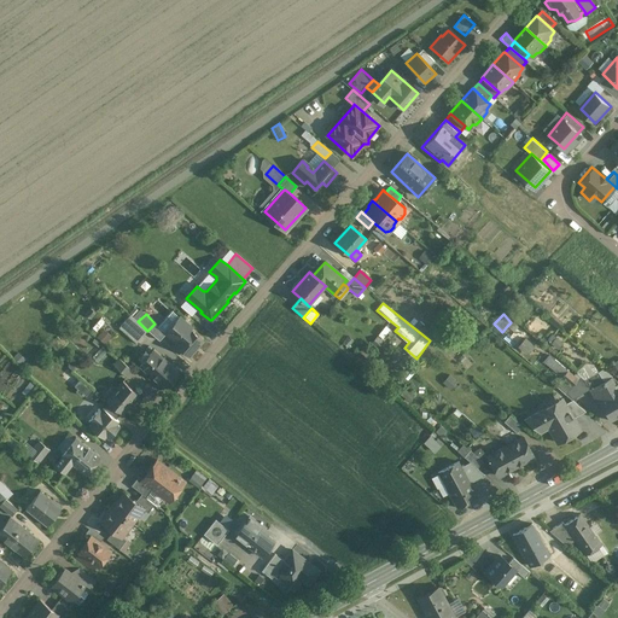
[(130,315),(120,328),(126,333),(132,327),(129,326),(135,319),(130,315)]
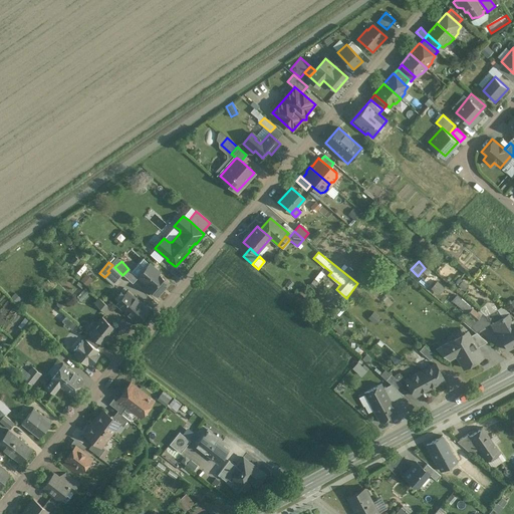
[(407,262),(402,267),(408,272),(411,269),(413,267),(407,262)]
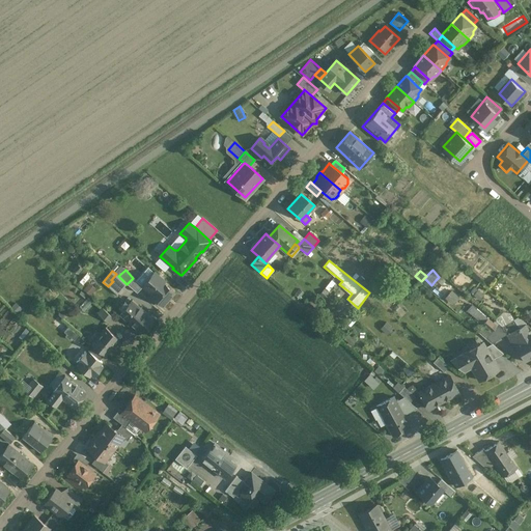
[(164,281),(155,273),(142,286),(152,295),(150,296),(163,307),(168,301),(168,300),(174,292),(163,283),(164,281)]
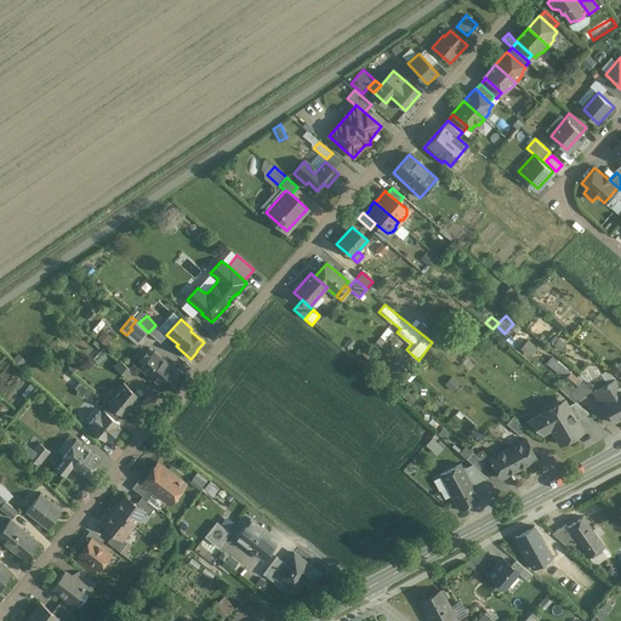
[(138,323),(136,320),(130,328),(132,329),(143,339),(148,332),(138,323)]
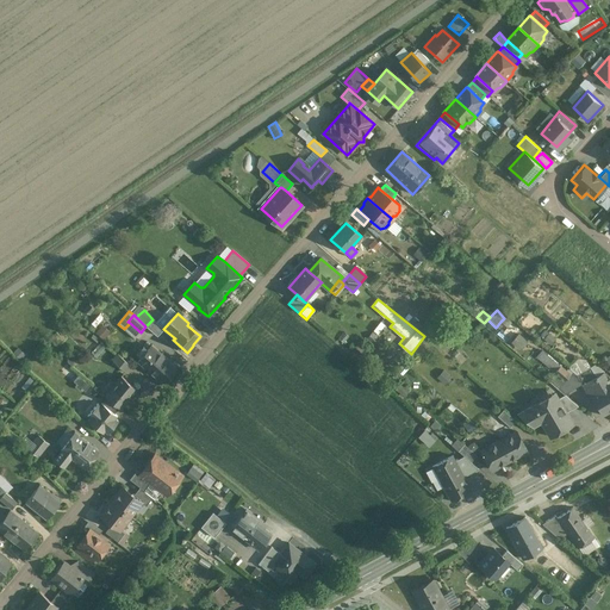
[(163,329),(153,319),(145,327),(157,336),(163,329)]
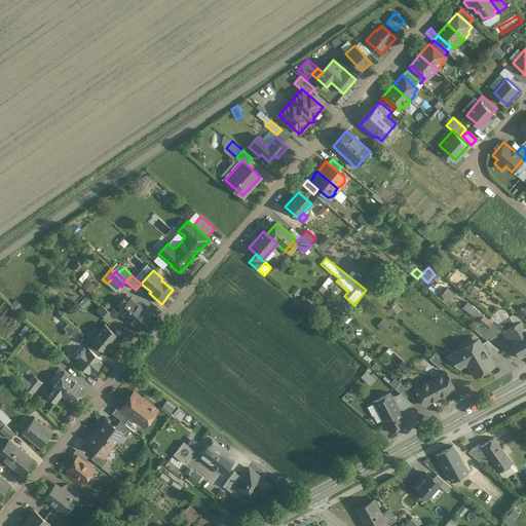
[(121,287),(112,278),(107,284),(116,292),(121,287)]
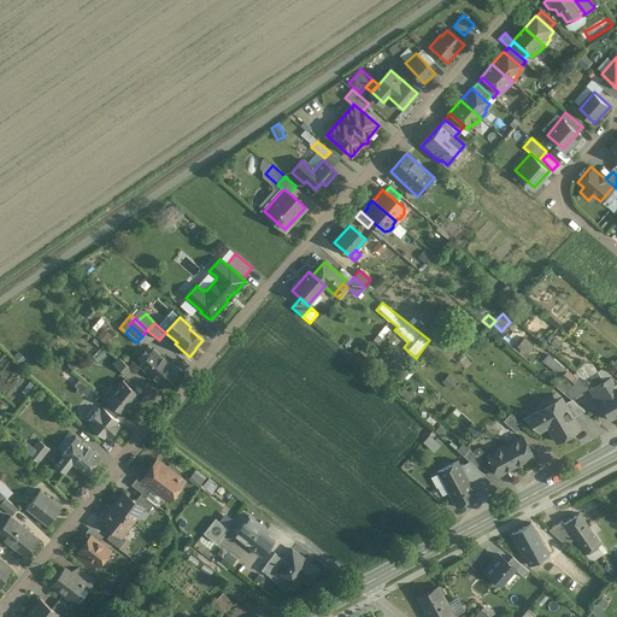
[(547,339),(558,347),(562,341),(551,334),(547,339)]
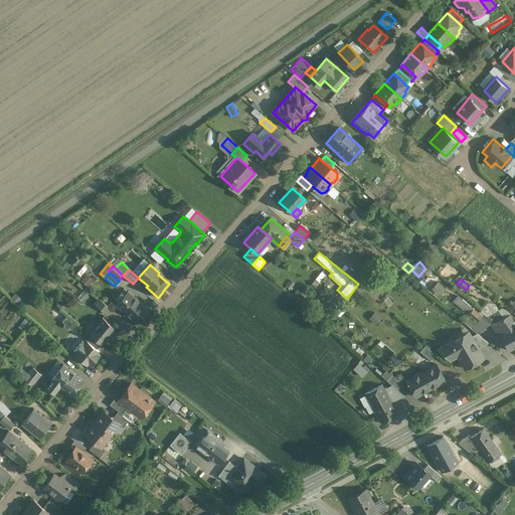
[(148,310),(128,292),(116,306),(136,323),(148,310)]
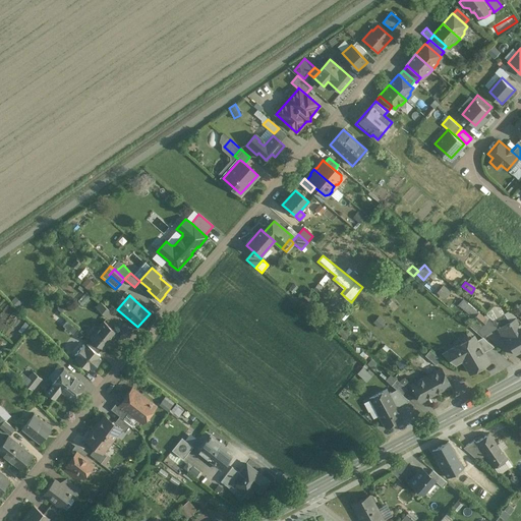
[(112,312),(101,302),(97,307),(107,317),(112,312)]
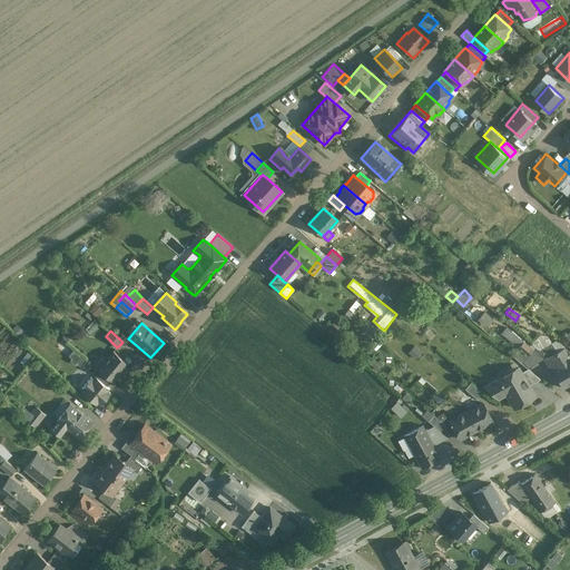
[(533,351),(512,333),(507,338),(518,349),(528,356),(533,351)]
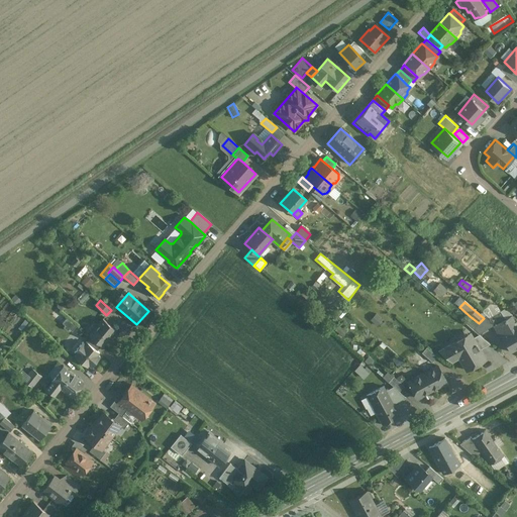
[(516,325),(512,316),(505,308),(500,311),(501,312),(505,319),(516,339),(516,325)]
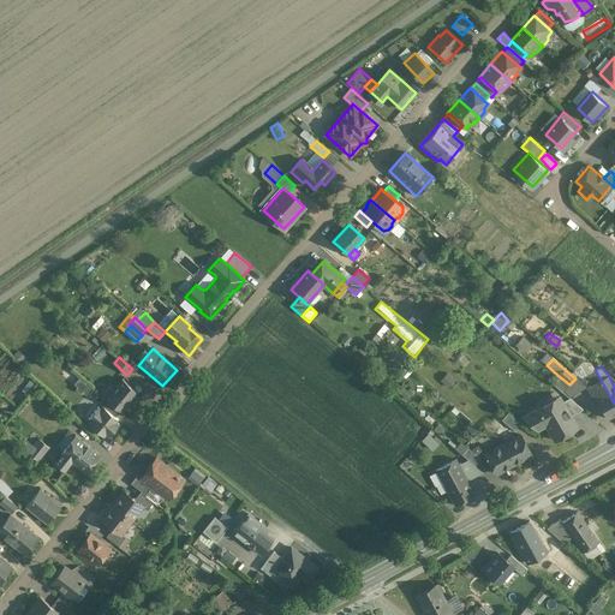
[(596,371),(581,378),(586,388),(601,380),(596,371)]
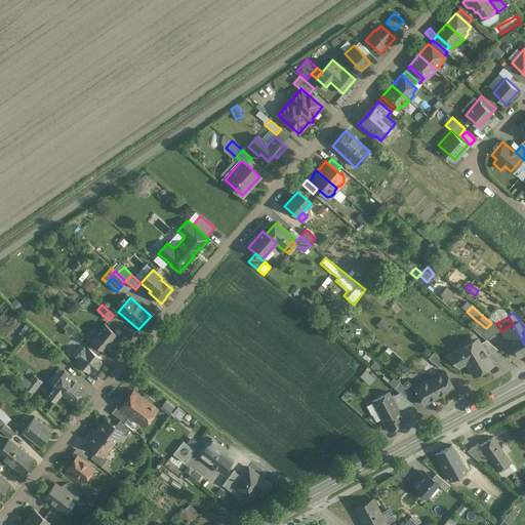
[(486,328),(481,334),(486,339),(500,331),(496,323),(492,320),(491,323),(486,328)]
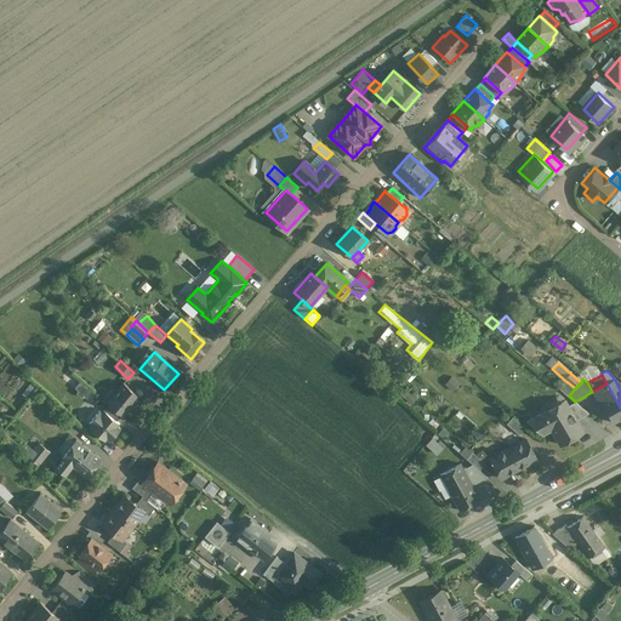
[(575,388),(564,380),(558,387),(569,396),(575,388)]
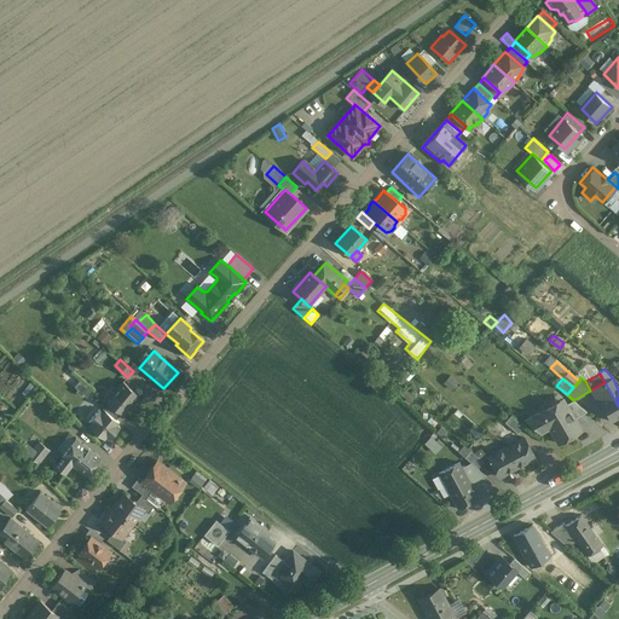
[(139,395),(123,382),(106,401),(109,403),(121,414),(122,415),(139,395)]
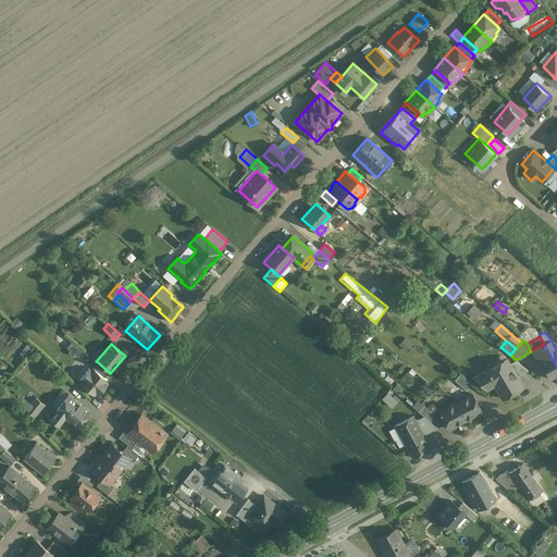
[(556,367),(544,344),(531,351),(537,363),(540,361),(551,380),(556,376),(556,367)]
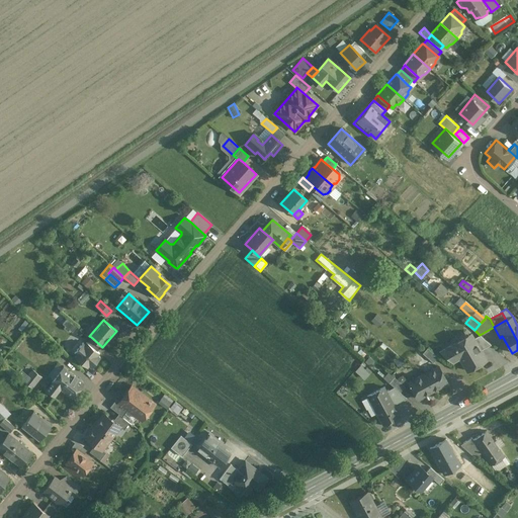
[(491,345),(480,336),(473,339),(480,351),(491,345)]
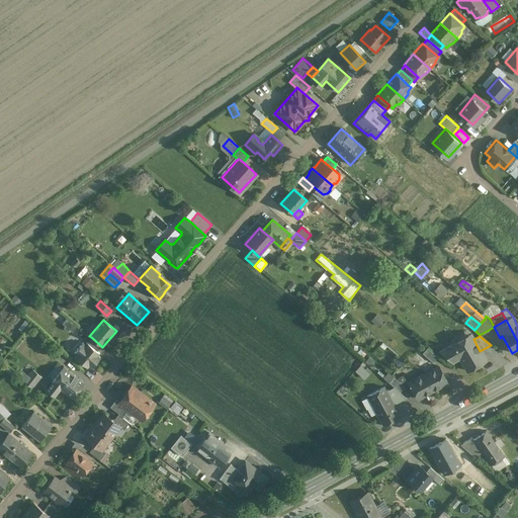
[(101,346),(91,337),(89,340),(88,340),(84,344),(85,345),(87,343),(97,351),(101,346)]
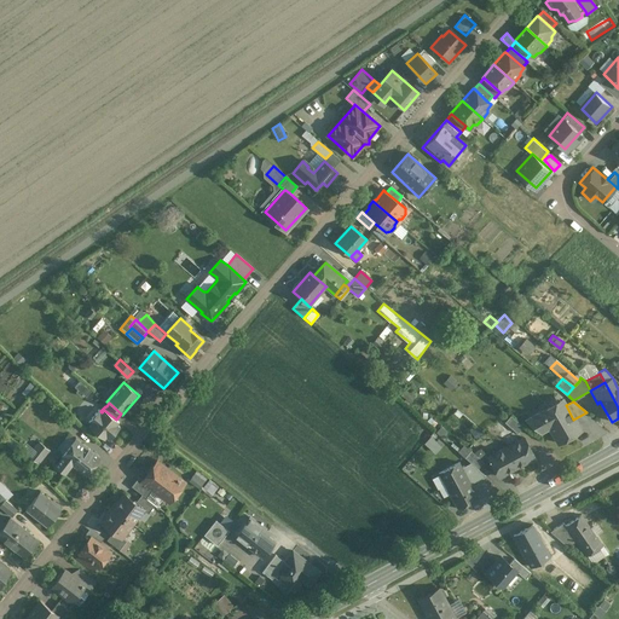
[(561,408),(557,403),(541,412),(542,416),(531,422),(527,420),(527,421),(542,433),(549,428),(559,444),(576,434),(570,422),(573,420),(566,405),(561,408)]
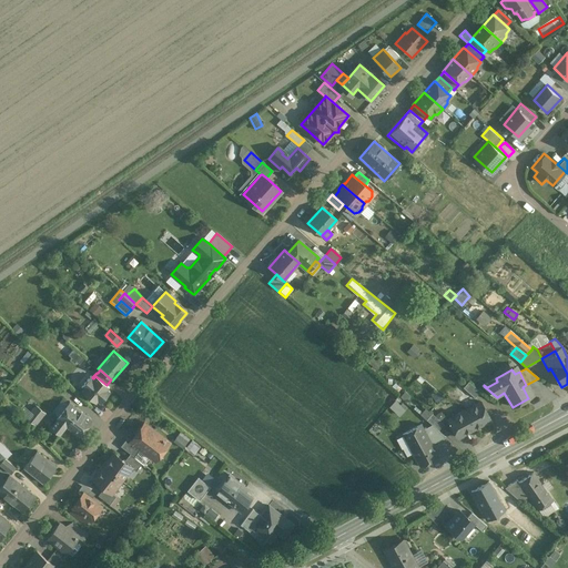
[(92,377),(91,376),(81,387),(84,389),(82,392),(97,403),(98,401),(100,403),(110,392),(108,389),(109,387),(107,385),(95,376),(93,378),(92,377)]
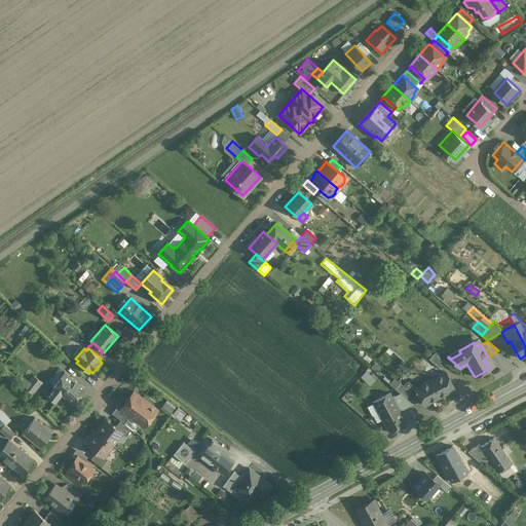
[(445,363),(434,353),(428,359),(440,369),(445,363)]
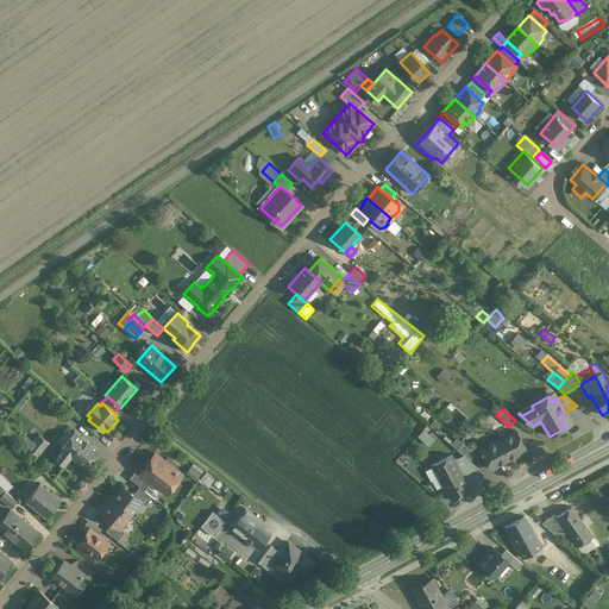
[(418,435),(428,445),(434,438),(424,428),(418,435)]
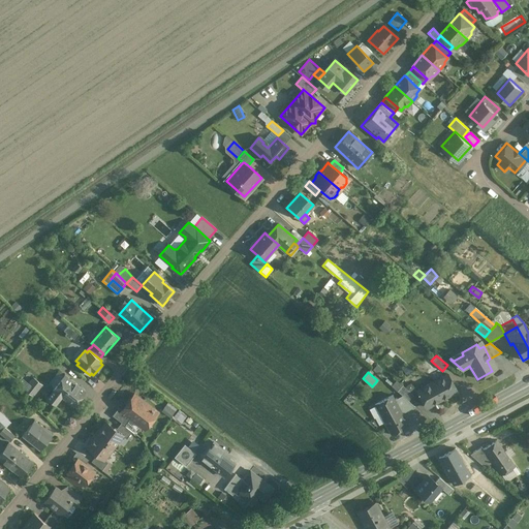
[(65,375),(63,377),(59,373),(50,385),(54,389),(53,390),(74,407),(86,392),(65,375)]
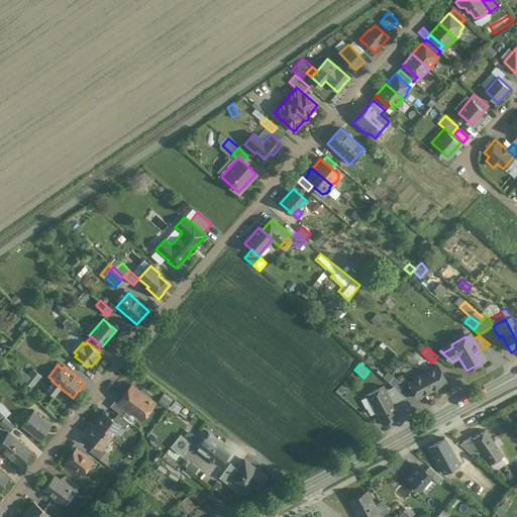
[(438,366),(423,374),(431,390),(446,382),(438,366)]
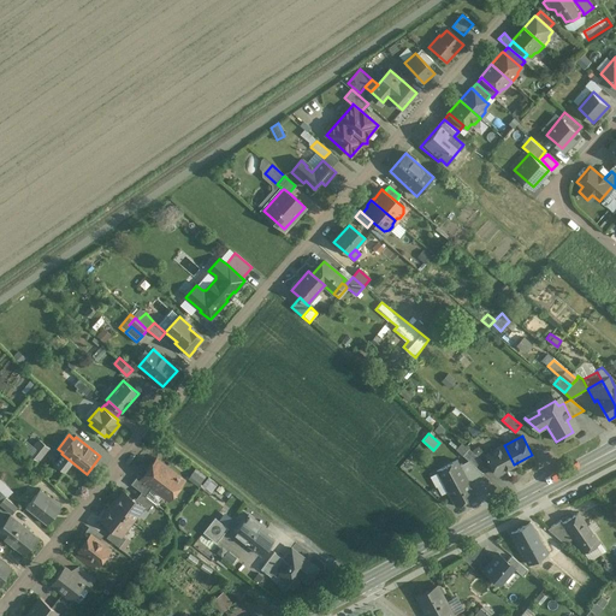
[(48,448),(40,440),(34,448),(27,442),(22,446),(29,452),(29,454),(39,461),(48,448)]
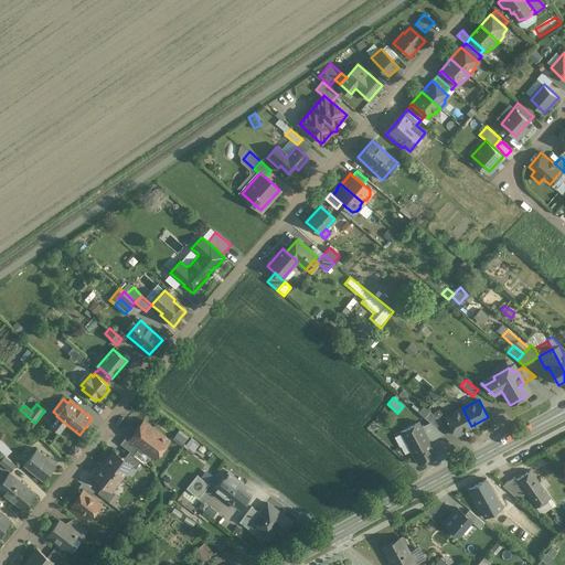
[(462,408),(446,417),(455,436),(471,426),(462,408)]
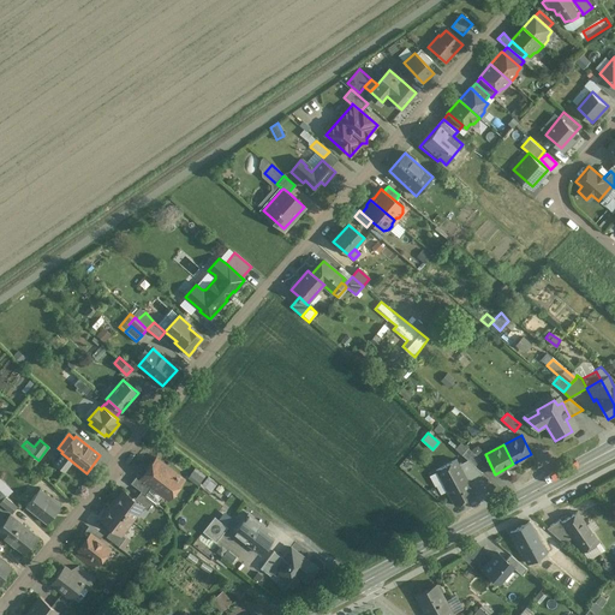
[(481,459),(467,448),(461,454),(475,466),(481,459)]
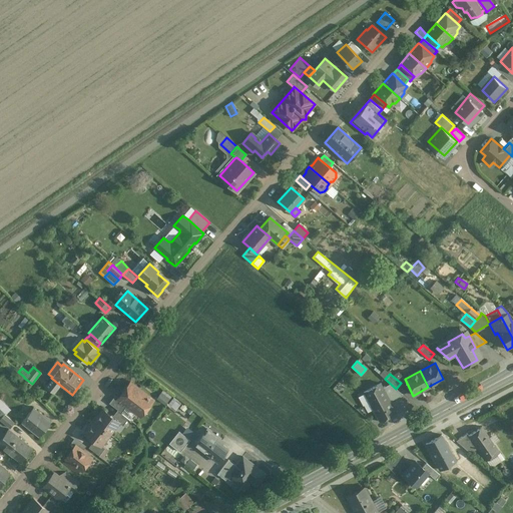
[(151,400),(130,383),(118,398),(127,406),(138,414),(143,408),(144,409),(151,400)]
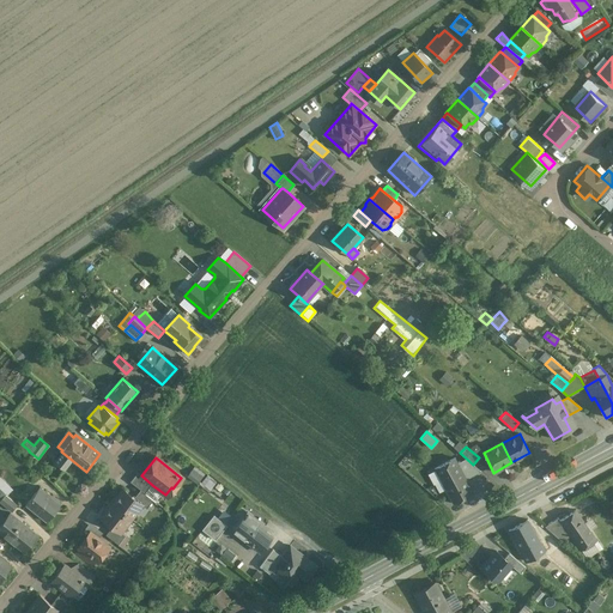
[(455,459),(435,469),(436,471),(454,503),(453,503),(454,504),(474,493),(474,492),(473,492),(455,460),(456,460),(455,459)]
